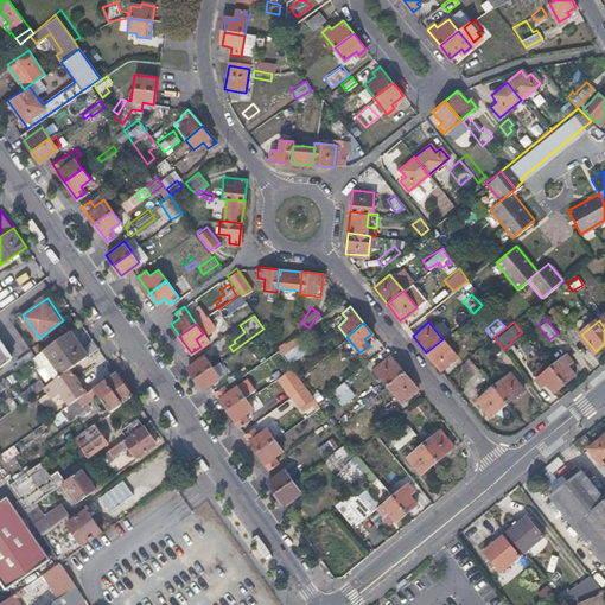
[(48,358),(59,374),(69,367),(86,356),(69,331),(36,354),(42,362),(48,358)]
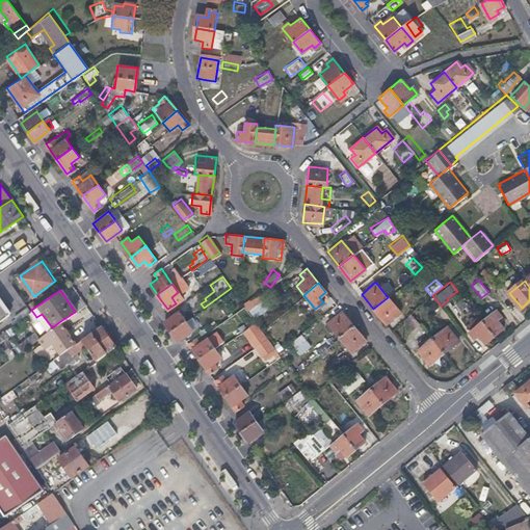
[(242,299),(249,317),(265,311),(259,293),(242,299)]
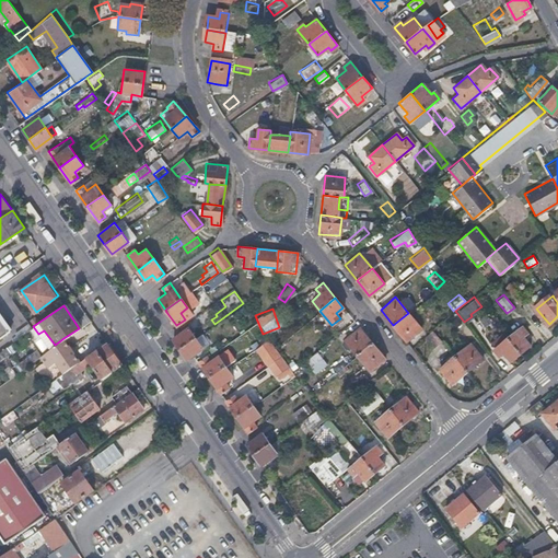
[(281,313),(287,320),(292,314),(287,309),(281,313)]
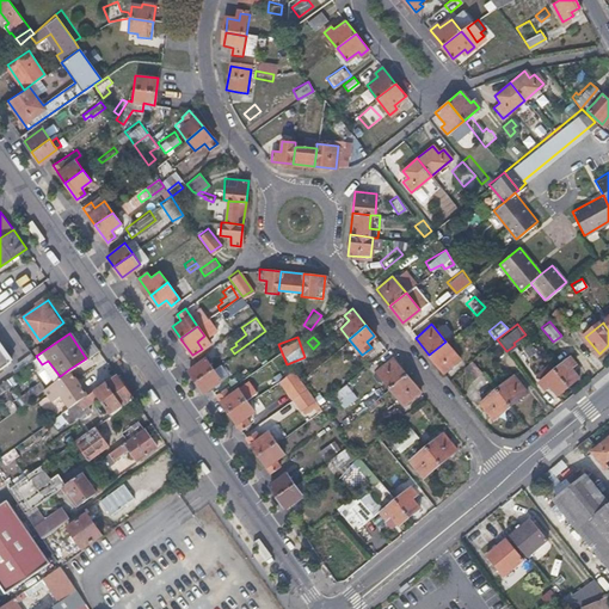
[(460,358),(446,342),(429,355),(443,371),(460,358)]
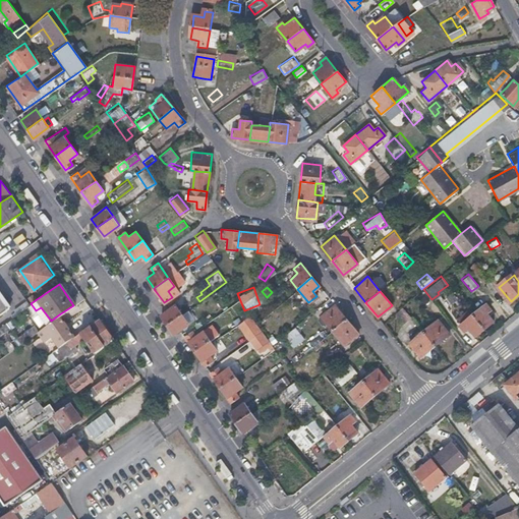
[(450,302),(456,297),(451,291),(445,296),(450,302)]
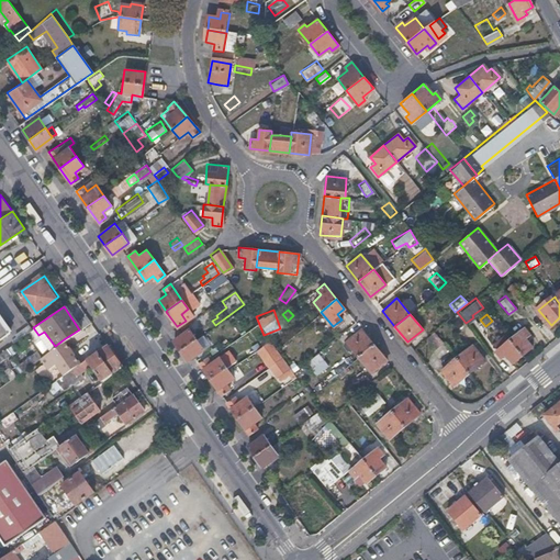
[(311,320),(299,329),(302,333),(314,323),(311,320)]
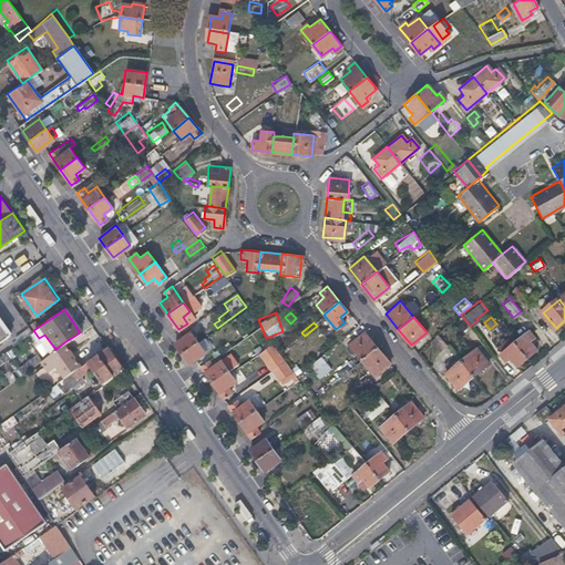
[(514,341),(527,358),(536,350),(531,342),(536,338),(528,329),(514,341)]
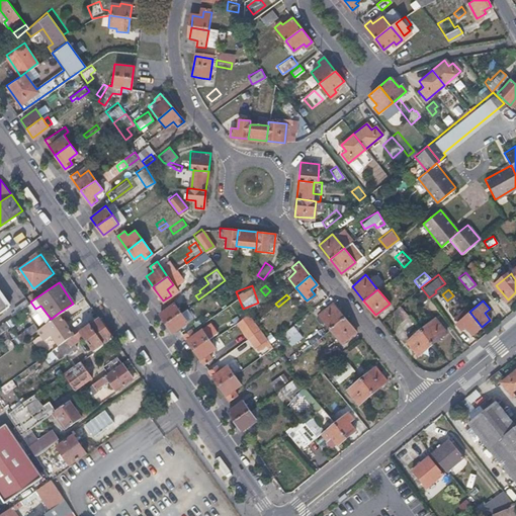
[(165,323),(181,312),(175,303),(159,314),(165,323)]
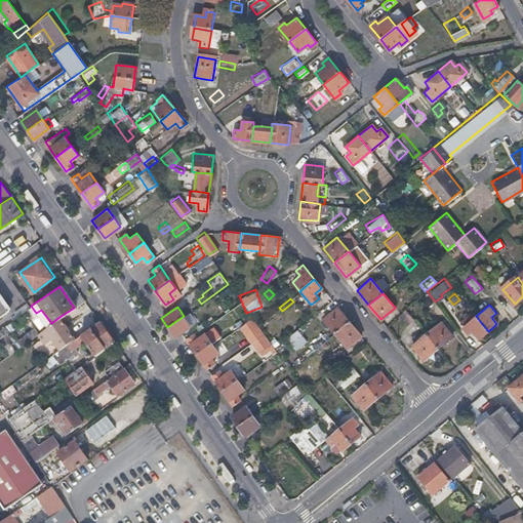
[(327,325),(334,333),(349,321),(337,307),(322,319),(327,325)]
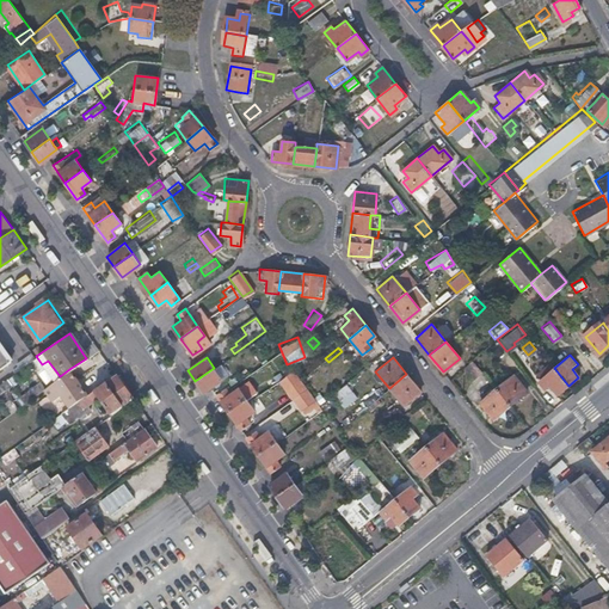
[(473,376),(481,369),(473,360),(465,365),(473,376)]
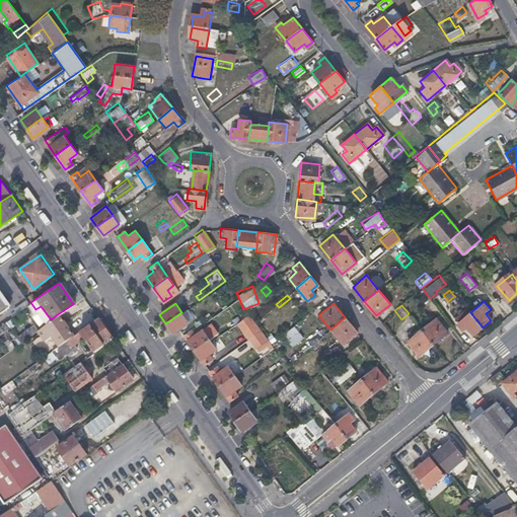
[(41,306),(35,309),(45,323),(51,319),(41,306)]
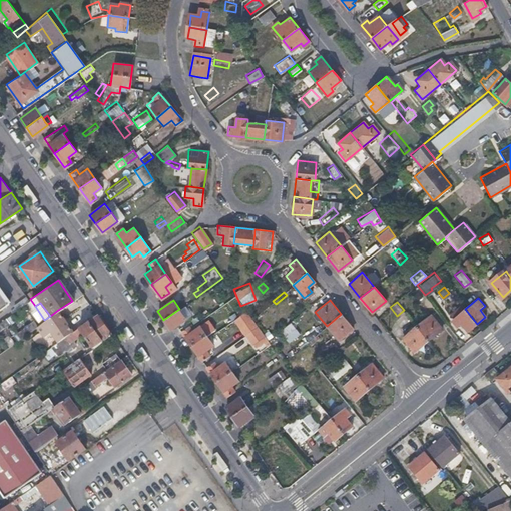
[(468,331),(477,324),(465,309),(462,312),(457,306),(447,314),(452,320),(450,321),(457,329),(462,324),(468,331)]
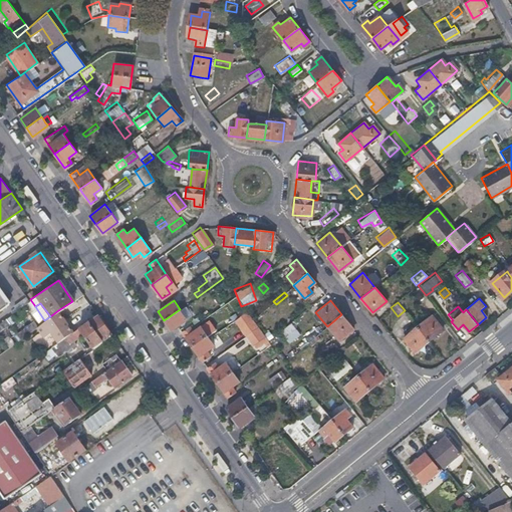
[(232,317),(245,335),(258,326),(245,308),(232,317)]
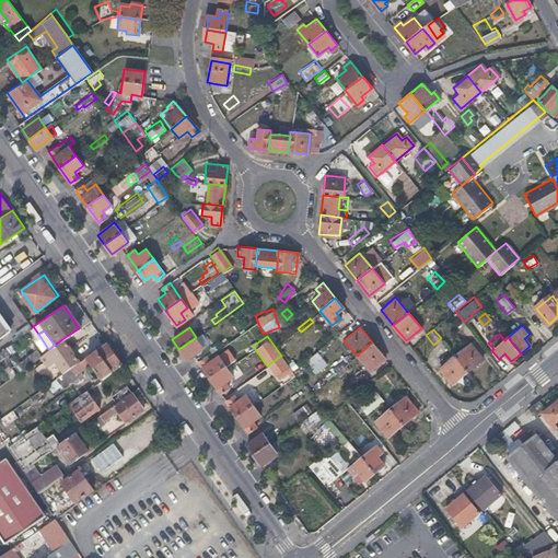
[(202,347),(196,337),(178,349),(186,359),(202,347)]
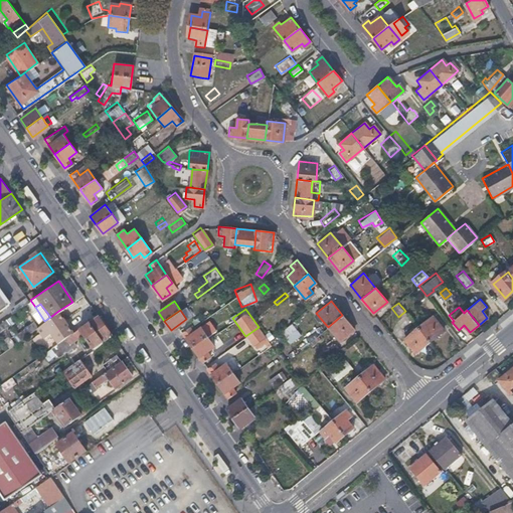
[(52,333),(58,342),(73,332),(58,311),(50,317),(44,321),(39,324),(37,326),(45,338),(52,333)]
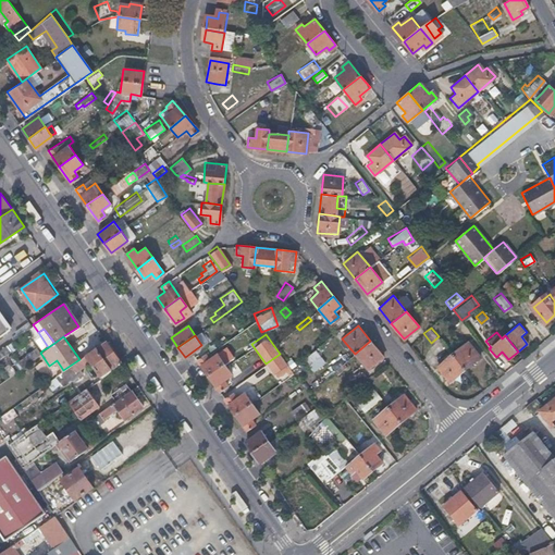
[(452,353),(465,369),(480,356),(468,340),(452,353)]
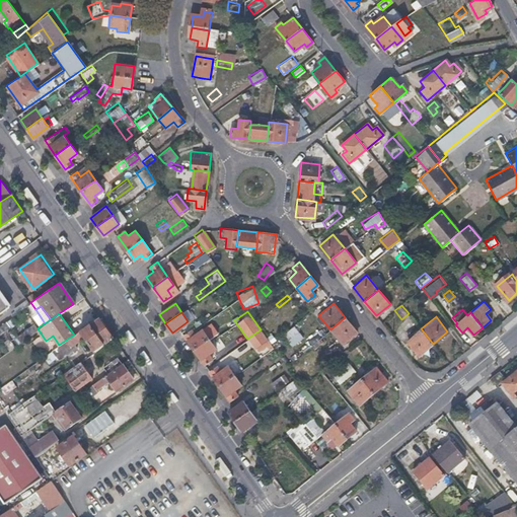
[(74,335),(59,345),(51,351),(57,359),(75,346),(73,343),(78,339),(77,338),(81,334),(94,351),(114,338),(98,317),(74,335)]
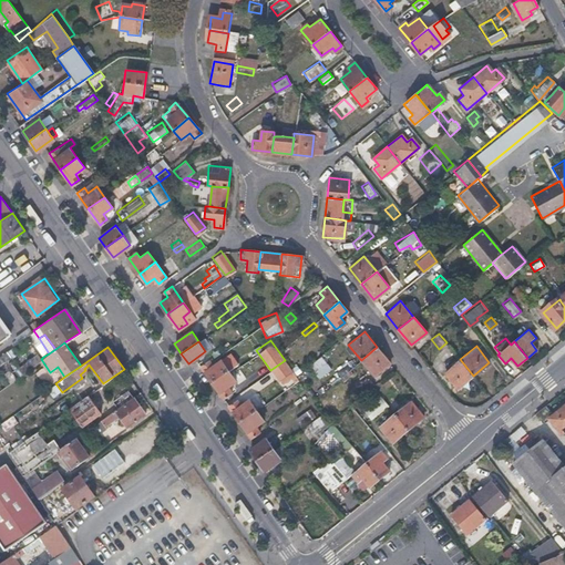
[(377,347),(361,360),(373,375),(389,362),(377,347)]
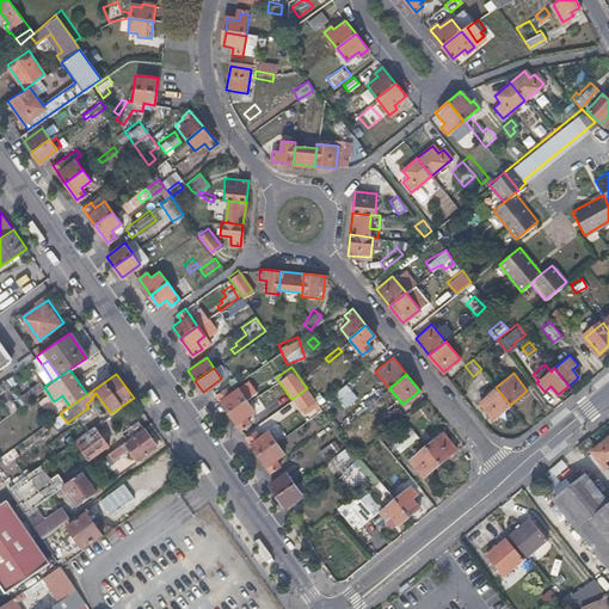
[(17,394),(23,403),(44,387),(47,385),(41,376),(30,383),(17,394)]
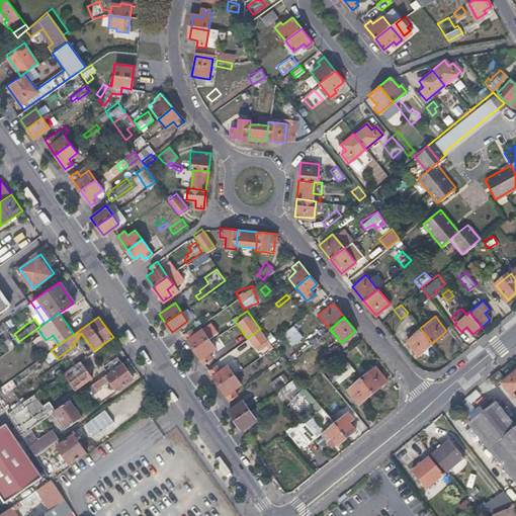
[(0,332),(8,326),(4,321),(0,324),(0,332)]
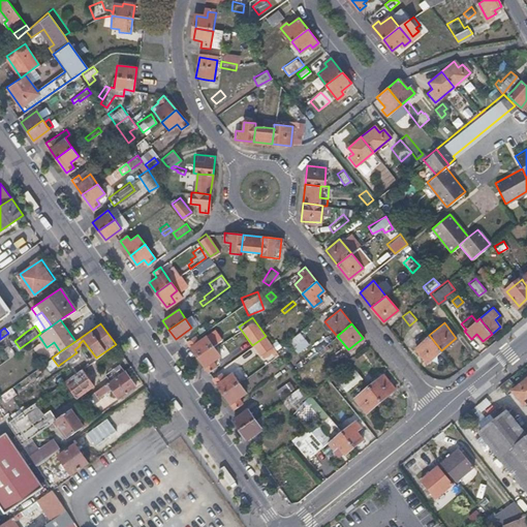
[(300,331),(288,339),(297,350),(308,341),(300,331)]
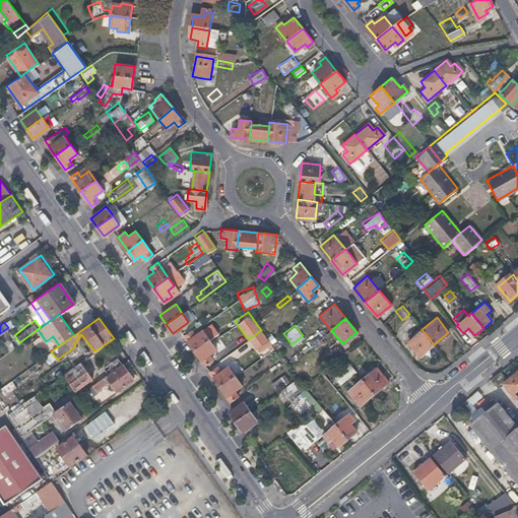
[(419,355),(434,344),(422,329),(407,341),(419,355)]
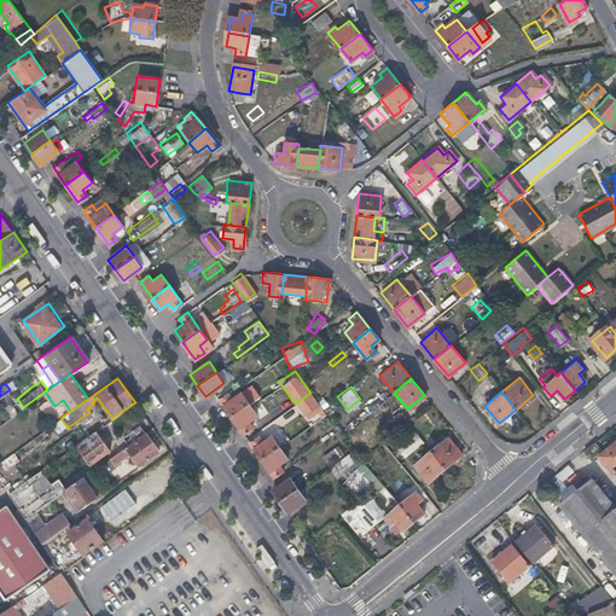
[(230,417),(249,404),(240,393),(231,400),(226,393),(218,399),(230,417)]
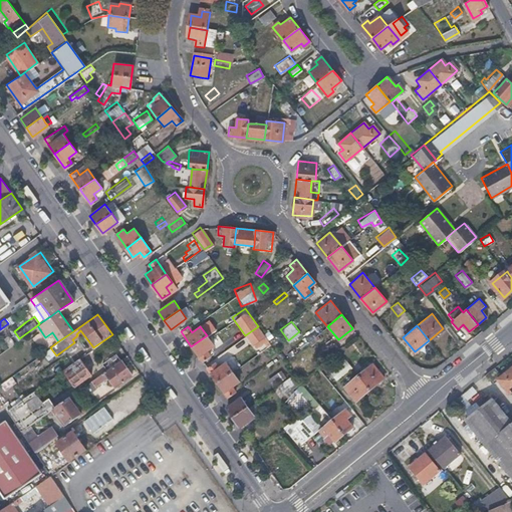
[(309,331),(303,336),(308,341),(311,338),(312,337),(314,336),(309,331)]
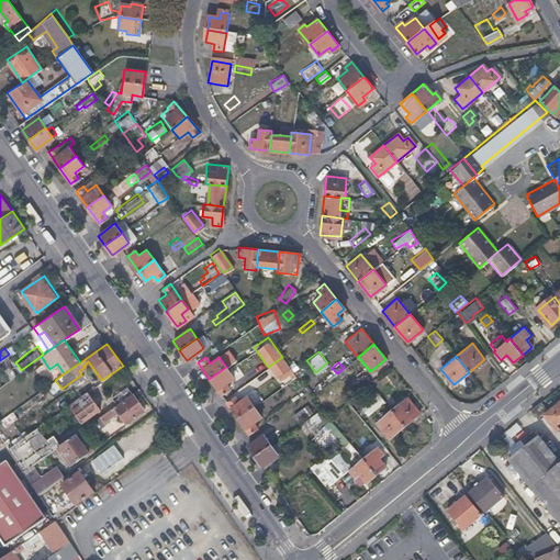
[(234,378),(226,367),(209,379),(221,395),(228,390),(225,385),(234,378)]
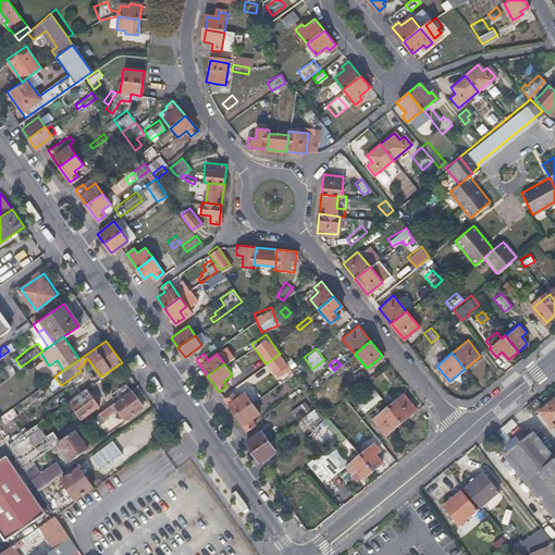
[(356,389),(367,378),(362,372),(360,373),(359,372),(349,381),(356,389)]
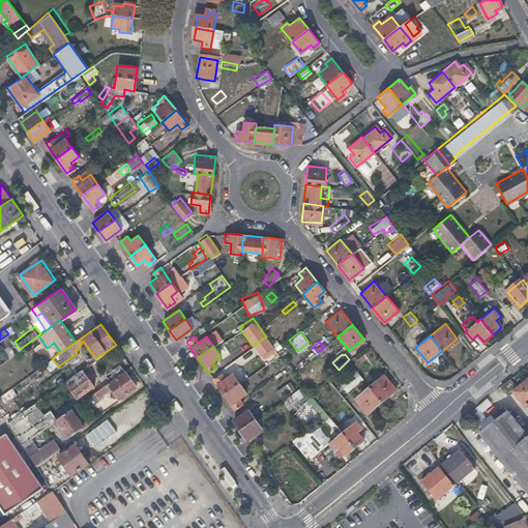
[(360,379),(368,387),(380,402),(396,389),(383,375),(376,381),(364,367),(361,370),(352,358),(347,362),(353,370),(360,379)]
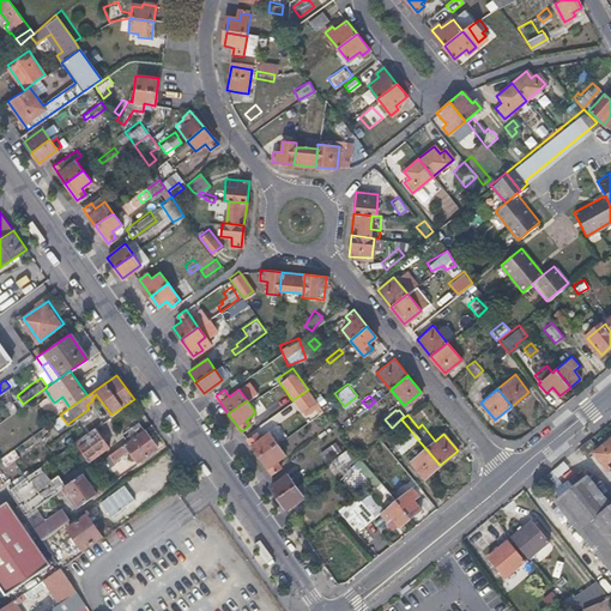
[(126,441),(144,429),(138,422),(121,434),(126,441)]
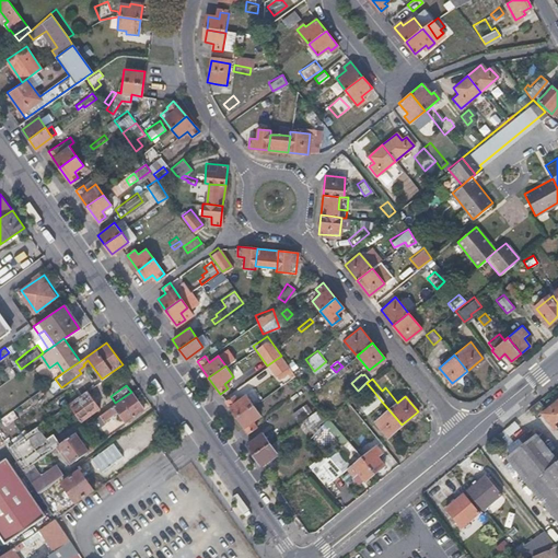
[(68,403),(74,411),(81,420),(99,407),(86,390),(68,403)]
